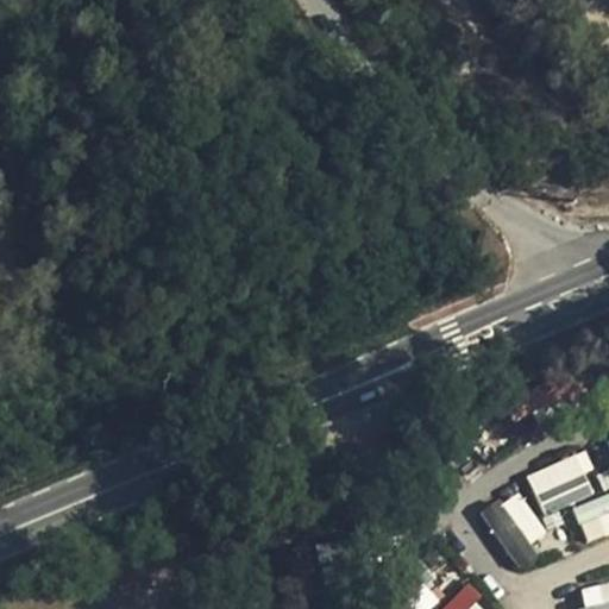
[(527,475),(544,515),(600,491),(582,451),(527,475)]
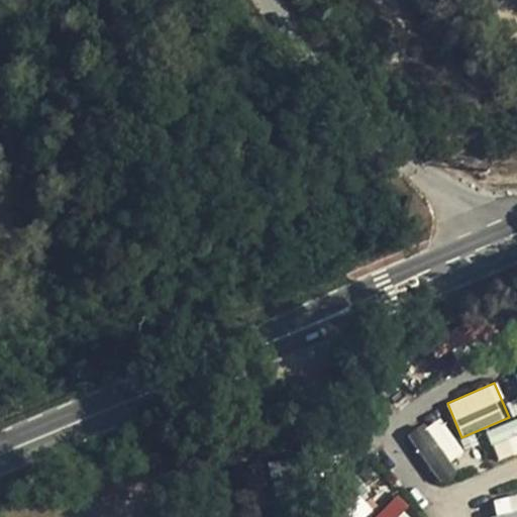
[(439,486),(457,474),(449,461),(462,453),(439,415),(408,434),(439,486)]
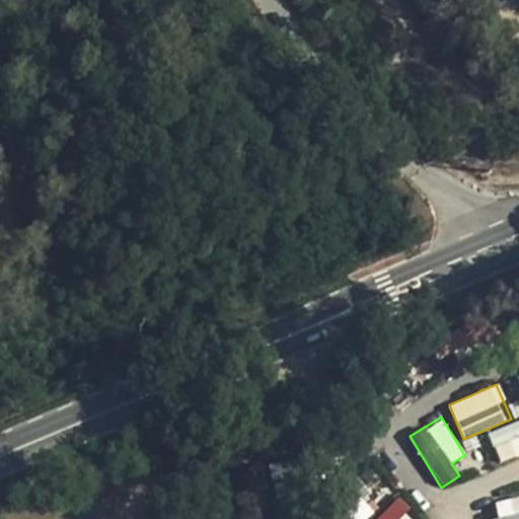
[(518,420),(489,431),(500,462),(518,455),(518,420)]
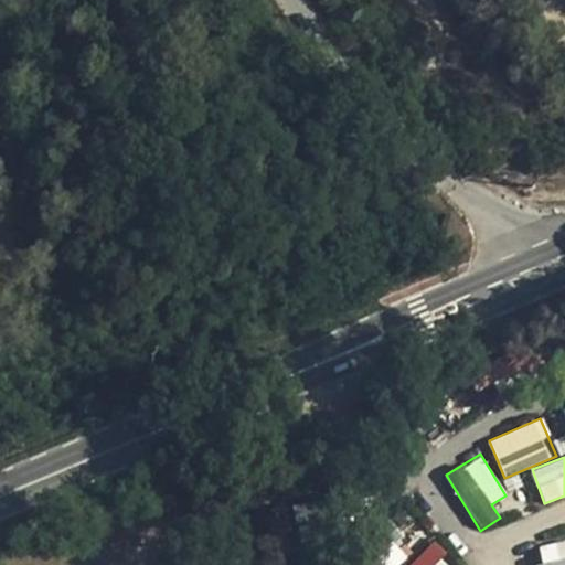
[(359,563),(360,564),(398,564),(407,558),(390,537),(359,563)]
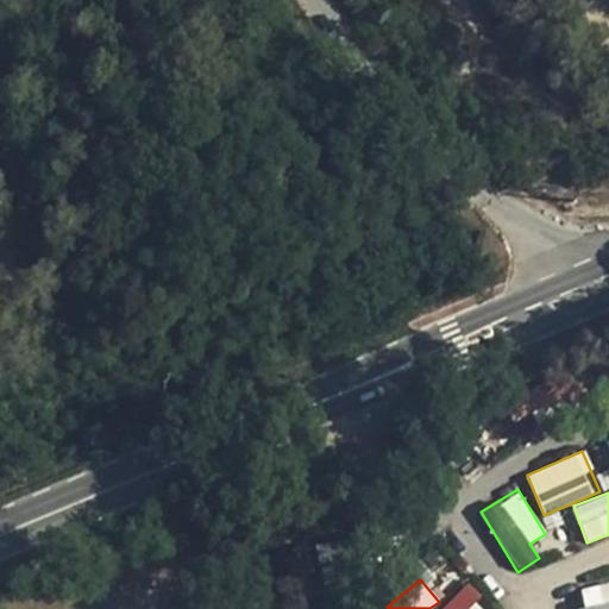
[(608,608),(608,581),(576,589),(581,608),(608,608)]
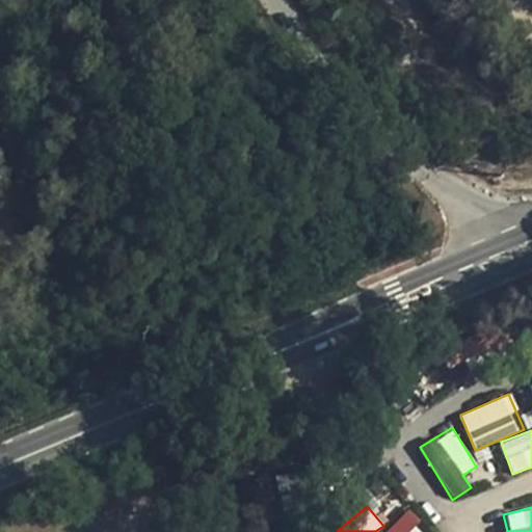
[(425,531),(408,511),(383,531),(425,531)]
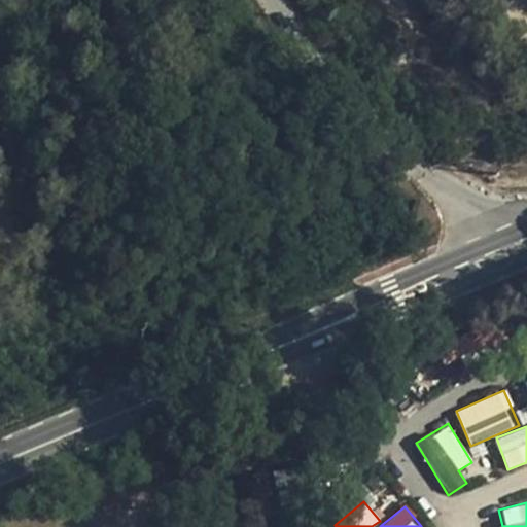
All buildings are outlined.
